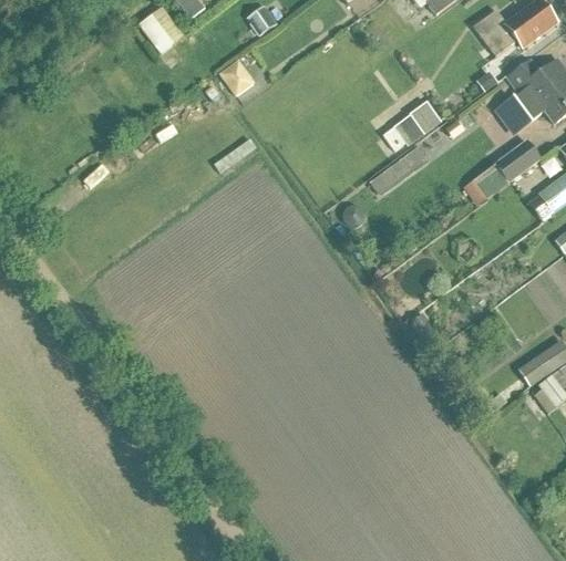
[(173,0),(188,19),(203,8),(197,0),(173,0)]
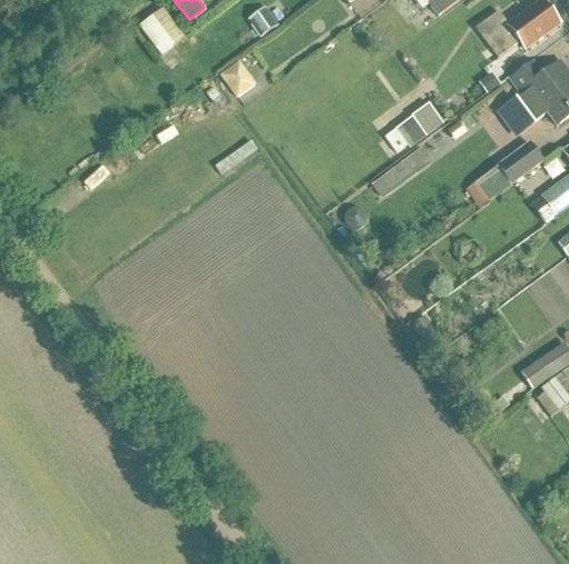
[(499,57),(520,40),(526,48),(559,22),(542,0),(540,0),(510,22),(499,9),(476,26),(499,57)]
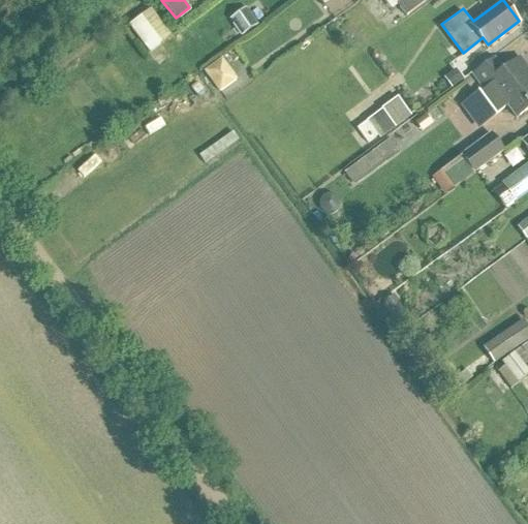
[(241,33),(258,22),(247,5),(229,17),(241,33)]
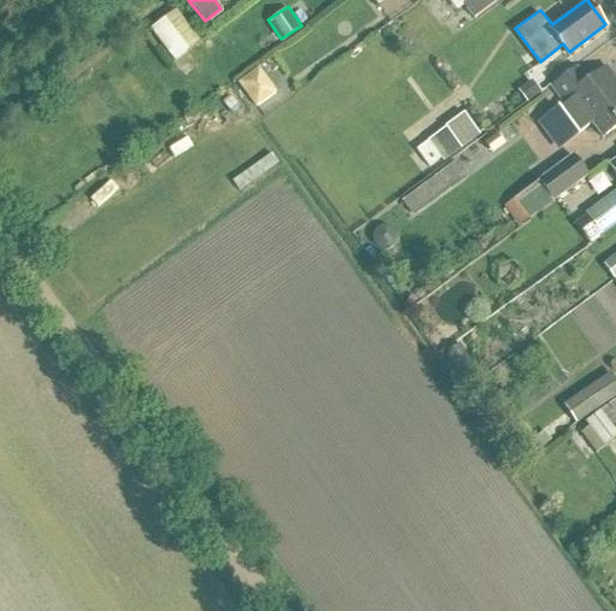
[(174,59),(189,47),(165,16),(150,27),(174,59)]
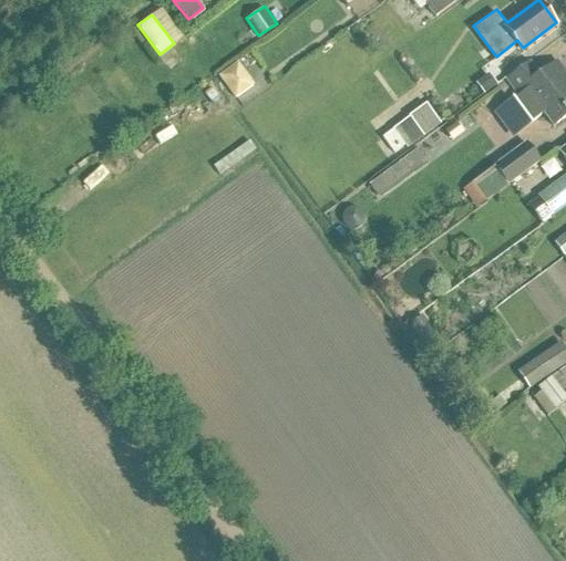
[(255,82),(238,59),(219,73),(235,95),(255,82)]
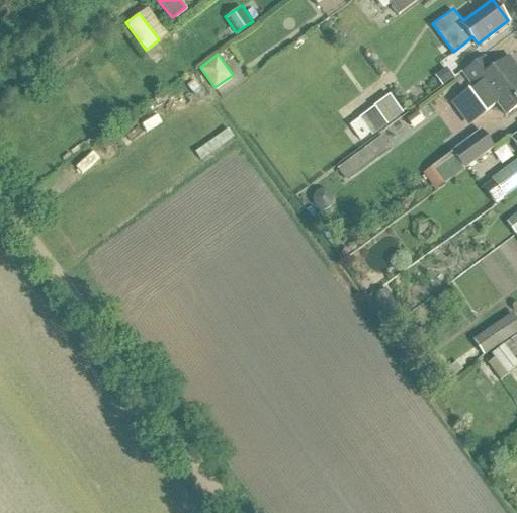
[(474,84),(466,89),(482,110),(496,100),(506,113),(516,104),(516,71),(516,63),(510,54),(493,66),(485,54),(463,70),(474,84)]
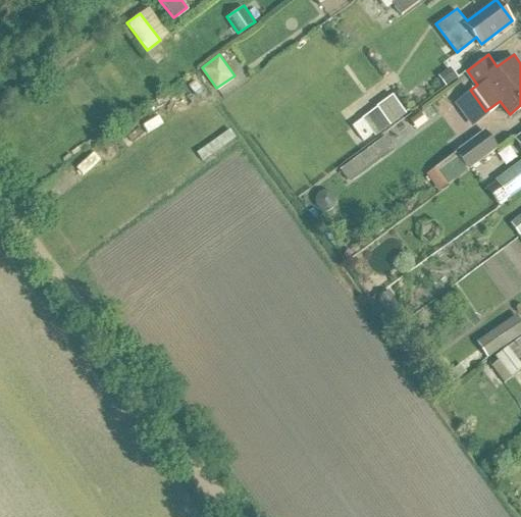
[(446,85),(458,75),(451,65),(438,74),(446,85)]
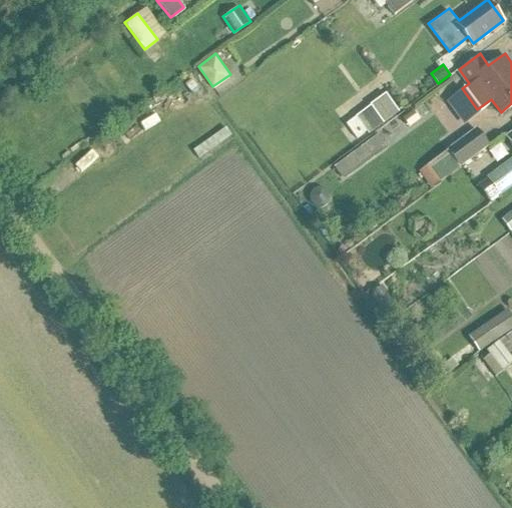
[(369,132),(400,110),(386,91),(370,102),(372,104),(347,122),(357,136),(367,129),(369,132)]
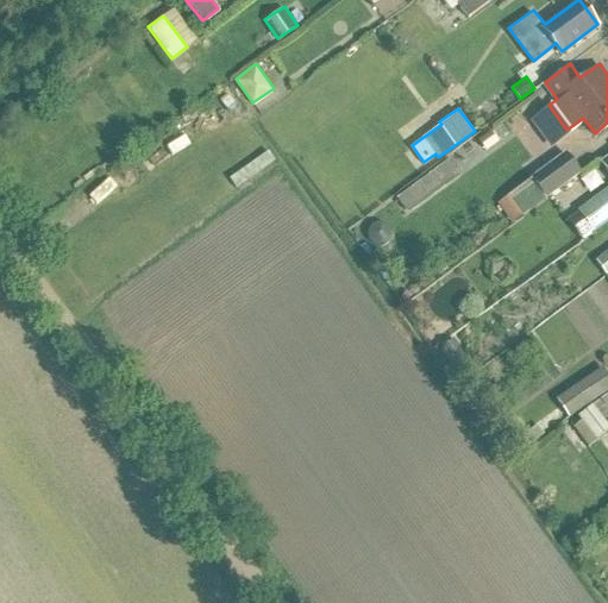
[(497,138),(508,131),(502,123),(491,131),(497,138)]
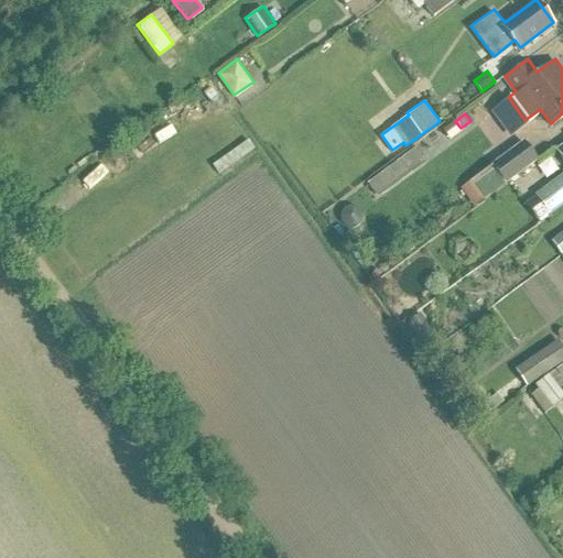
[(461,128),(455,121),(454,120),(443,128),(451,138),(462,129),(461,128)]
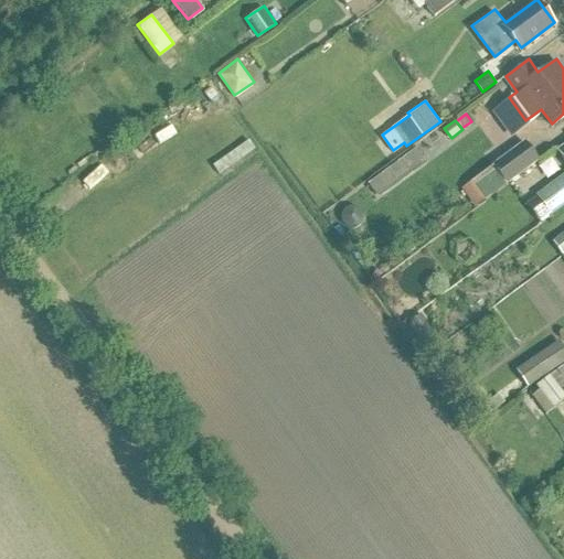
[(485,197),(540,158),(524,138),(491,162),(492,164),(471,180),(485,197)]
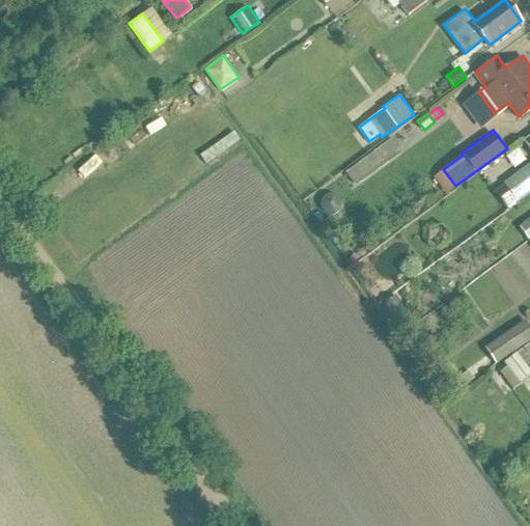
[(398,143),(393,135),(344,170),(351,178),(398,143)]
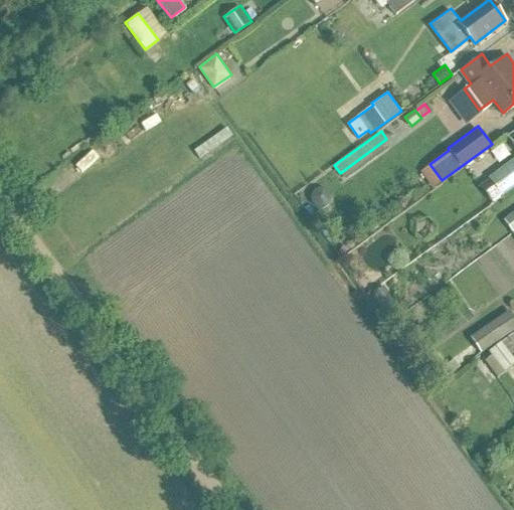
[(513,131),(508,135),(513,143),(513,158),(490,176),(497,187),(488,194),(493,200),(513,184),(513,131)]
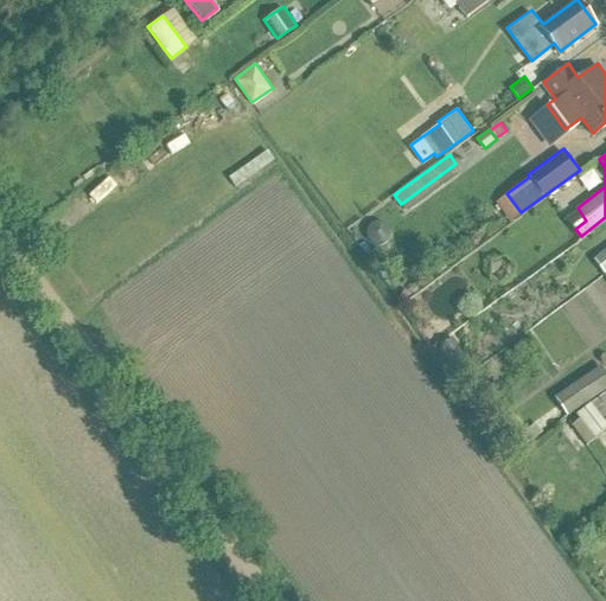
[(382,221),(381,219),(378,219),(376,219),(375,221),(372,222),(371,223),(369,224),(369,227),(368,228),(368,230),(367,232),(368,235),(368,236),(369,238),(370,240),(372,241),(374,242),(376,243),(378,243),(381,243),(382,242),(384,242),(386,241),(388,240),(389,237),(390,236),(390,234),(390,231),(390,229),(390,228),(389,225),(388,224),(387,222),(384,221),(382,221)]
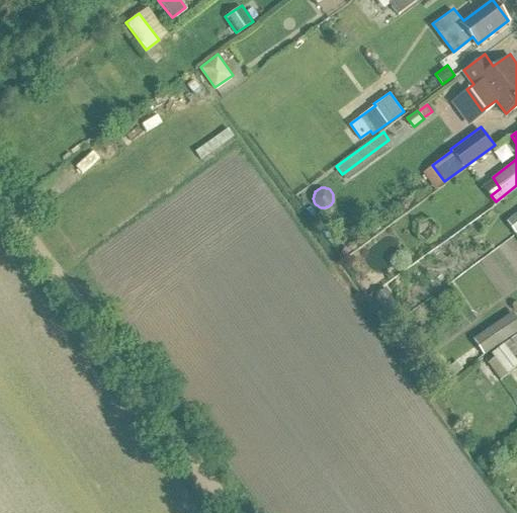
[(516,232),(516,210),(506,219),(516,232)]
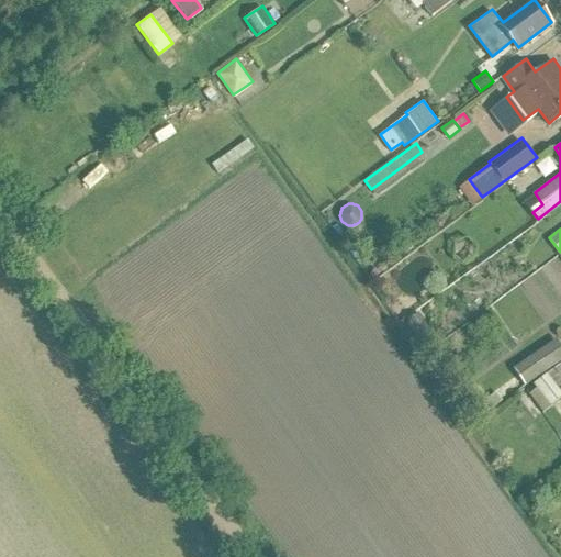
[(406,320),(423,343),(436,333),(419,310),(406,320)]
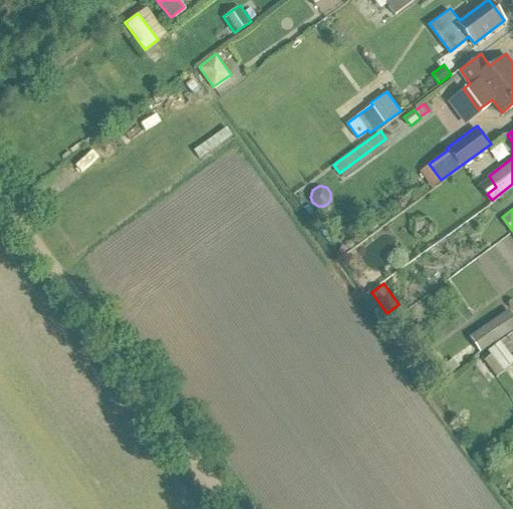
[(480,350),(512,327),(512,311),(509,307),(469,334),(480,350)]
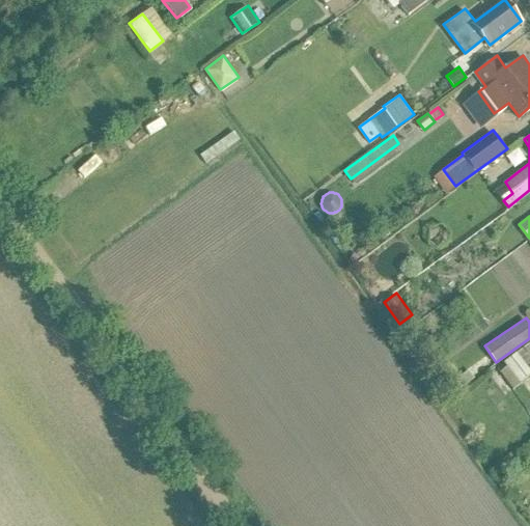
[(529,340),(518,350),(518,351),(504,361),(507,364),(500,369),(512,386),(529,371),(529,340)]
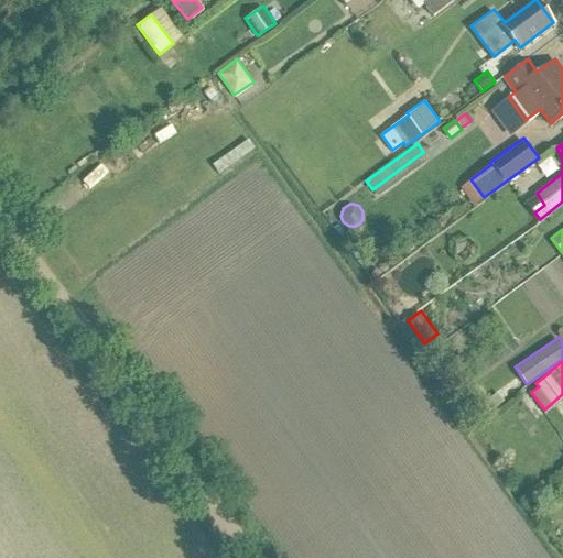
[(495,405),(504,398),(498,391),(489,397),(495,405)]
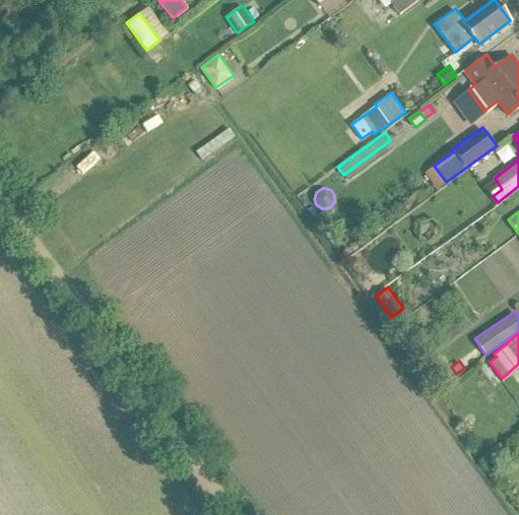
[(502,463),(506,461),(498,451),(490,457),(498,467),(499,465),(502,463)]
